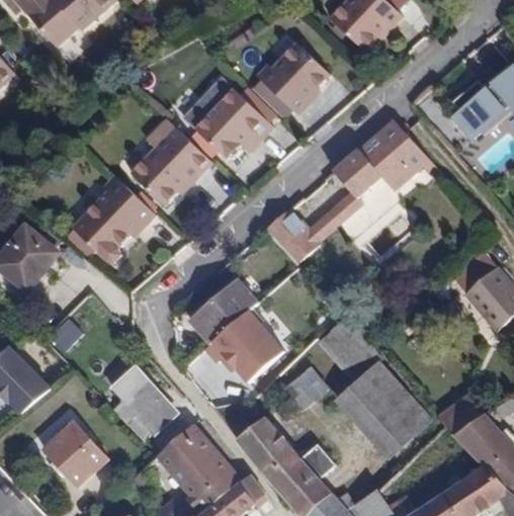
[(14,0),(53,45),(77,24),(79,28),(112,0),(14,0)]
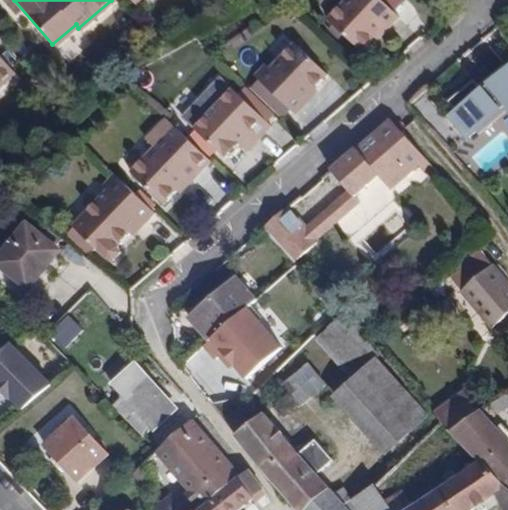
[(346,0),(329,18),(361,49),(385,25),(388,27),(399,15),(383,0),(346,0)]
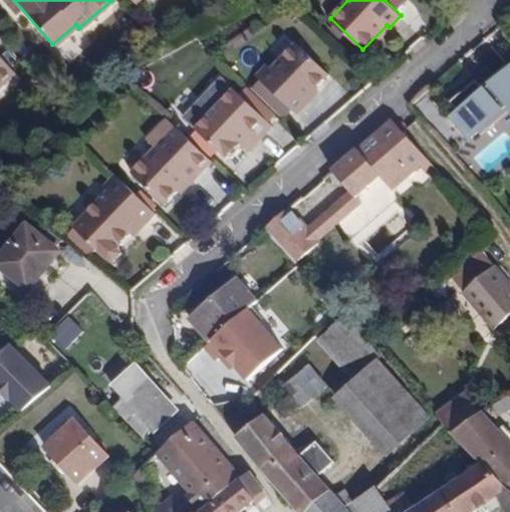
[(253,74),(296,113),(306,102),(303,99),(327,74),(295,44),(271,68),(265,62),(253,74)]
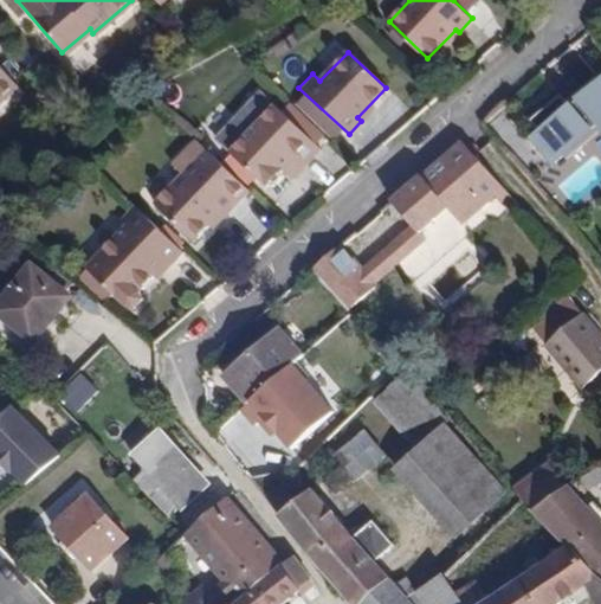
[(0,98),(15,85),(0,66),(0,98)]
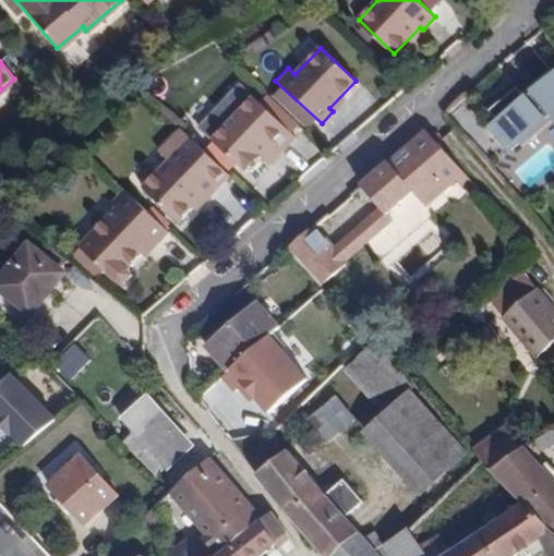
[(497,115),(491,120),(509,143),(552,108),(553,110),(553,65),(525,91),(516,80),(488,104),(497,115)]
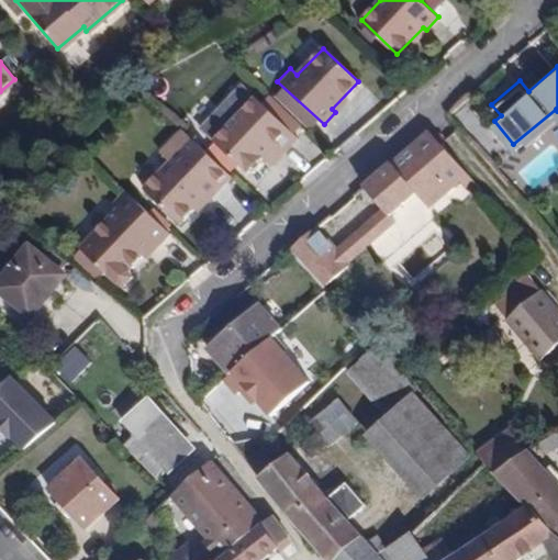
[(256,98),(214,140),(248,171),(255,171),(259,167),(259,158),(270,148),(280,157),(298,138),(256,98)]
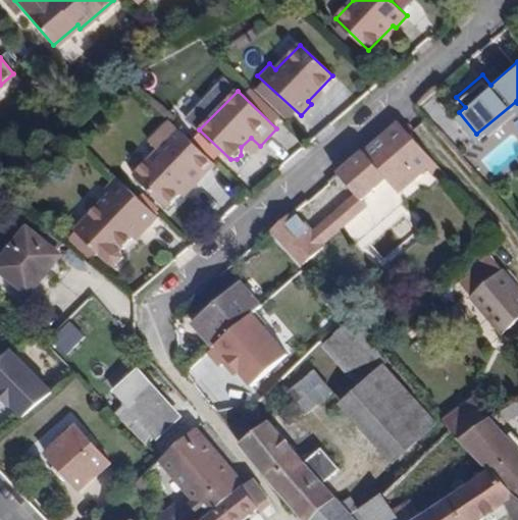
[(328,212),(340,225),(363,205),(358,199),(383,177),(396,192),(431,160),(396,119),(334,173),(352,193),(328,212)]
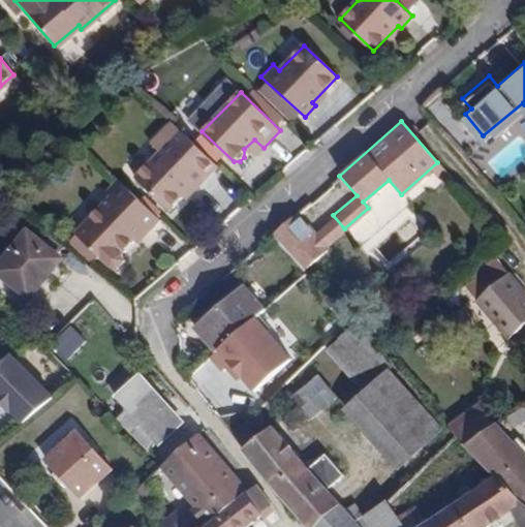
[(158,153),(136,176),(170,208),(192,184),(195,187),(217,165),(180,130),(171,140),(162,131),(150,145),(158,153)]
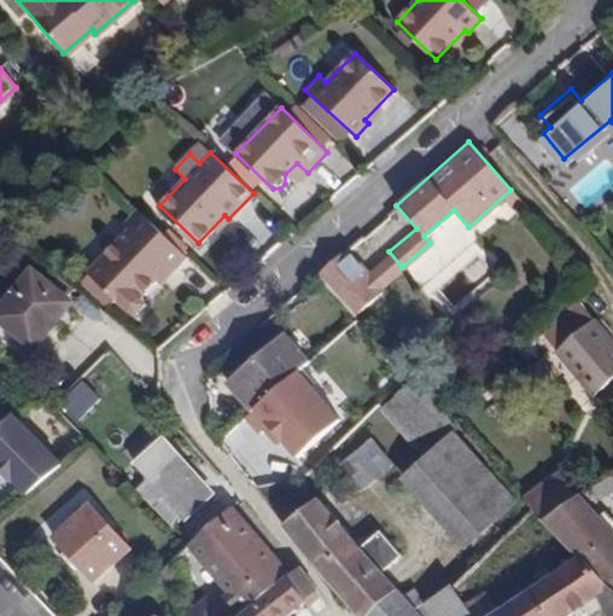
[(145,218),(89,275),(128,312),(138,314),(144,309),(140,300),(171,271),(174,273),(188,259),(145,218)]
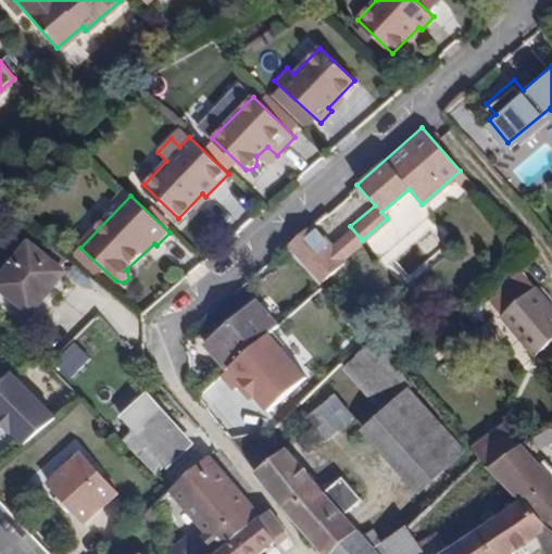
[(313,223),(286,247),(306,271),(317,282),(345,259),(342,256),(330,243),(313,223)]
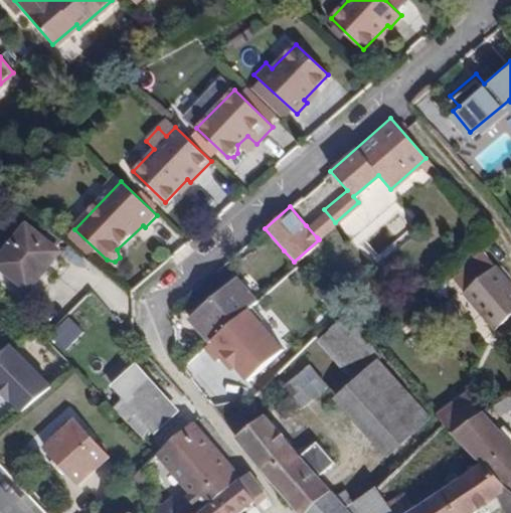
[(324,209),(306,225),(317,237),(335,222),(324,209)]
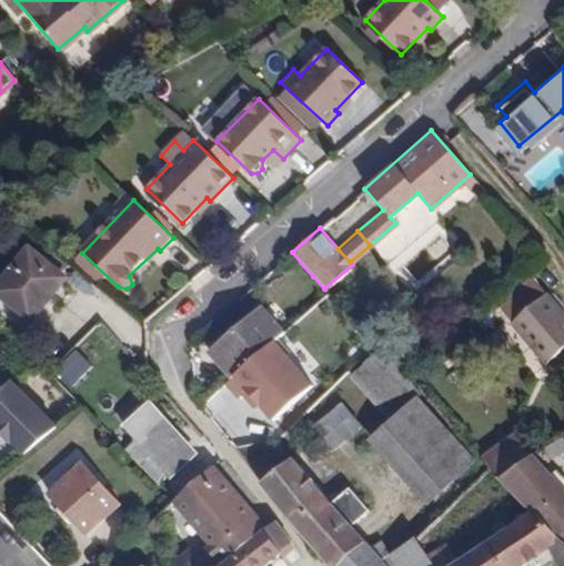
[(0,293),(29,317),(62,278),(27,249),(0,282),(0,293)]
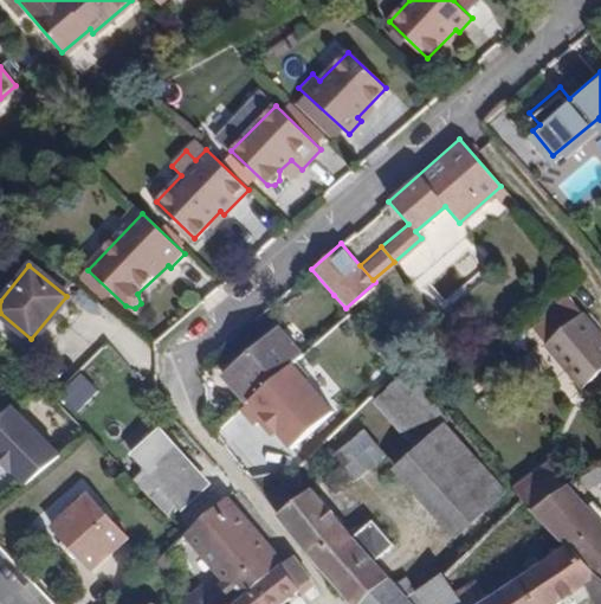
[(321,307),(335,322),(348,310),(346,308),(334,295),(321,307)]
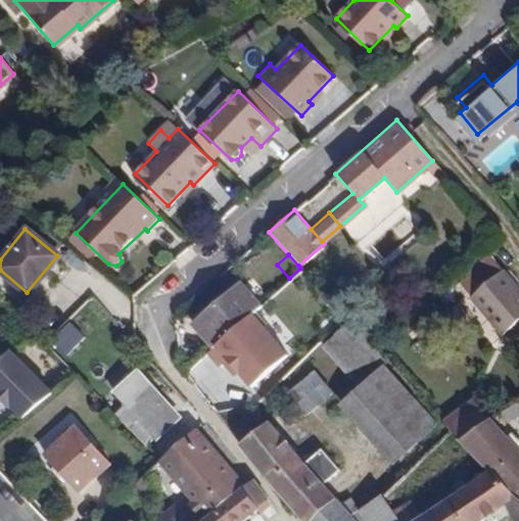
[(470,295),(500,331),(518,316),(518,288),(503,269),(470,295)]
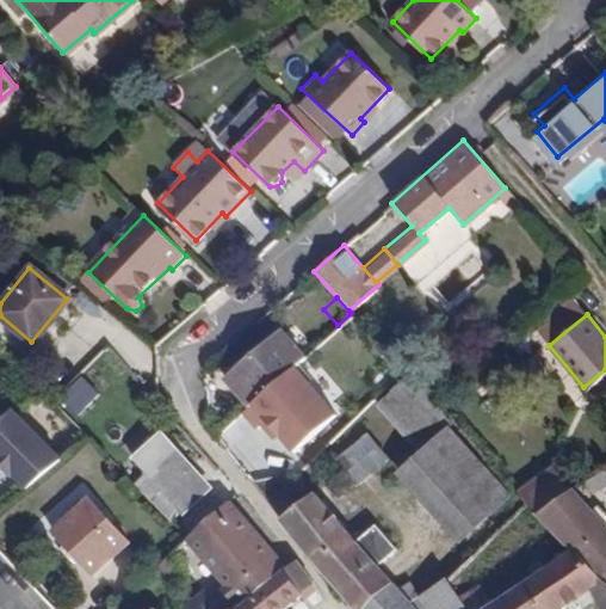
[(224,377),(247,404),(303,355),(280,330),(224,377)]
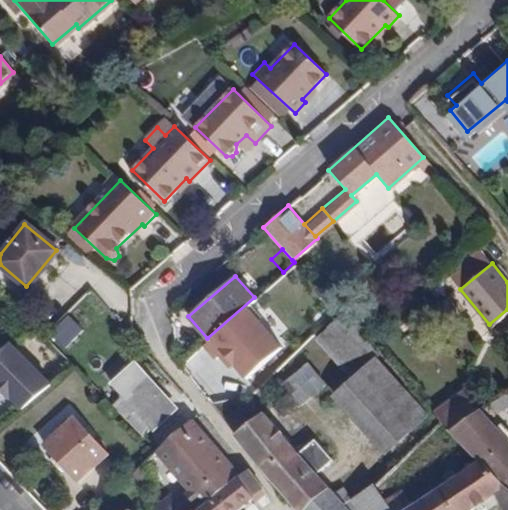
[(60,347),(79,327),(62,312),(43,332),(60,347)]
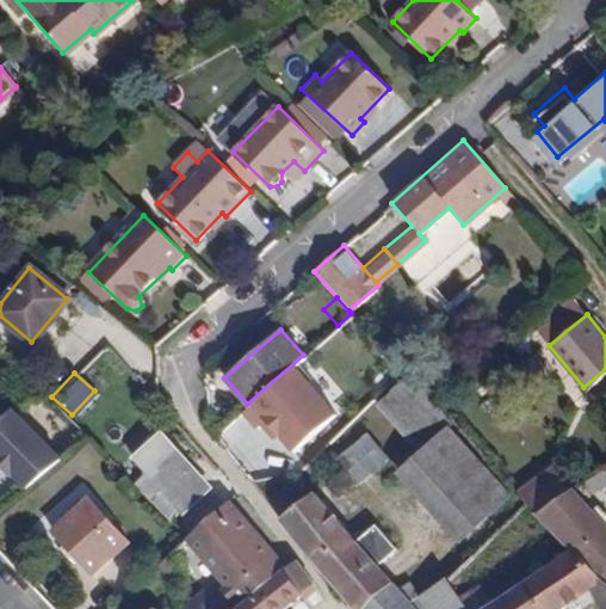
[(375,404),(419,449),(445,423),(449,419),(404,374),(375,404)]
